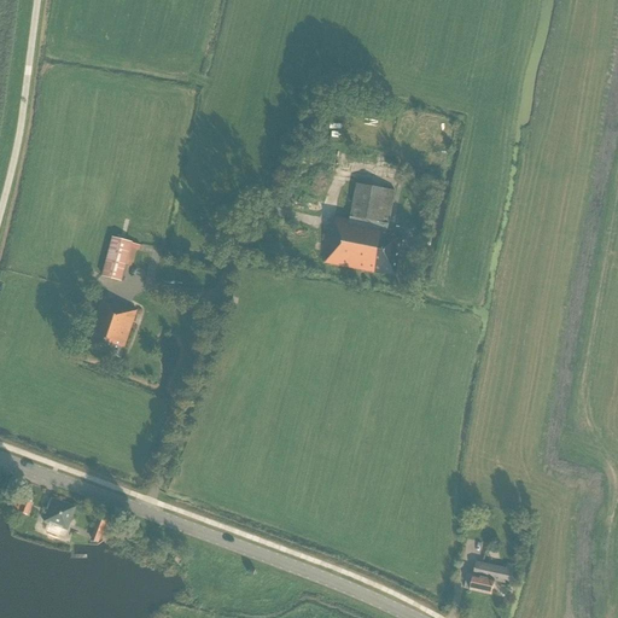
[(384,273),(396,275),(403,234),(392,232),(386,231),(395,191),(356,184),(349,220),(336,217),(333,231),(331,229),(324,263),(384,275),(384,273)]
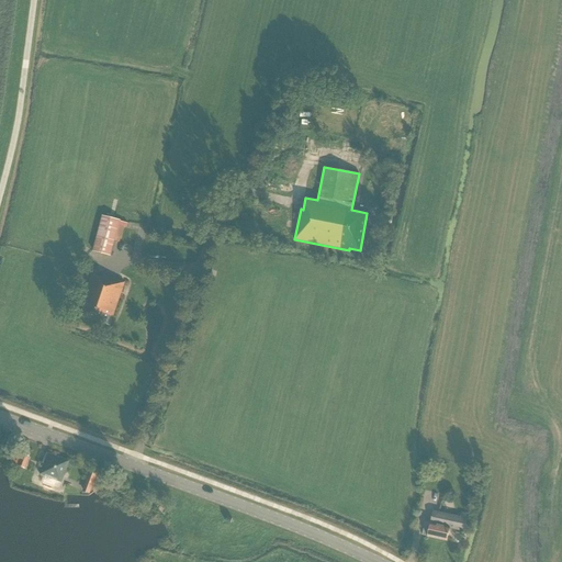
[(93,250),(111,256),(114,242),(120,243),(124,227),(119,225),(120,221),(102,216),(93,250)]
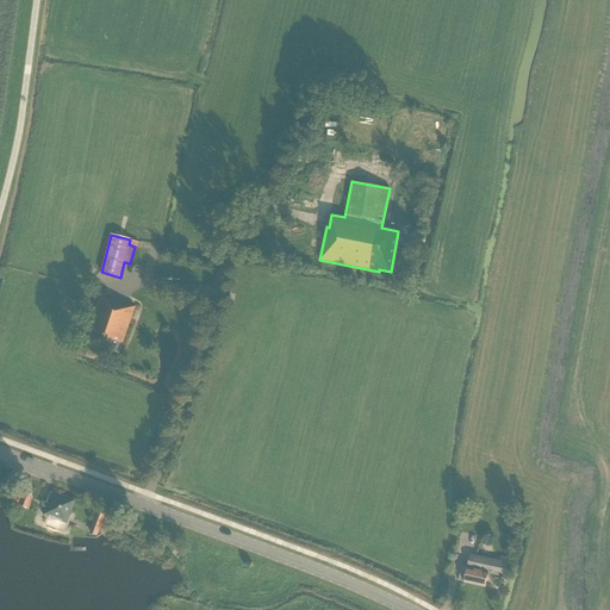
[(91,327),(92,327),(87,343),(119,354),(135,307),(111,299),(111,302),(99,298),(91,327)]
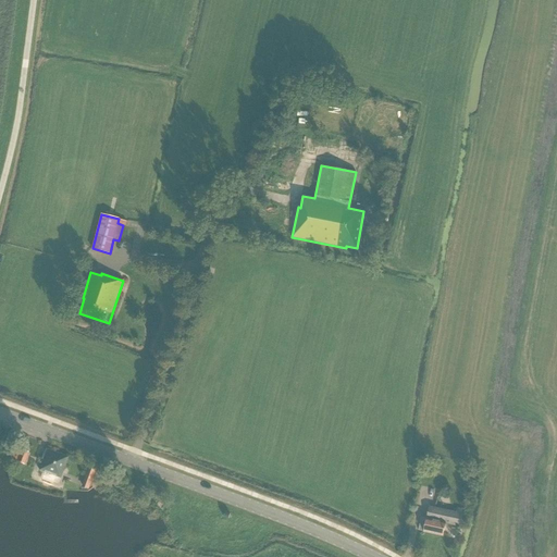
[(28,452),(22,449),(17,461),(24,465),(28,452)]
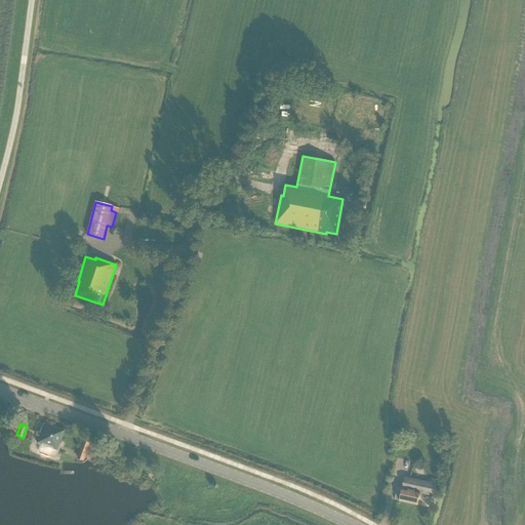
[(44,423),(37,443),(56,451),(64,431),(44,423)]
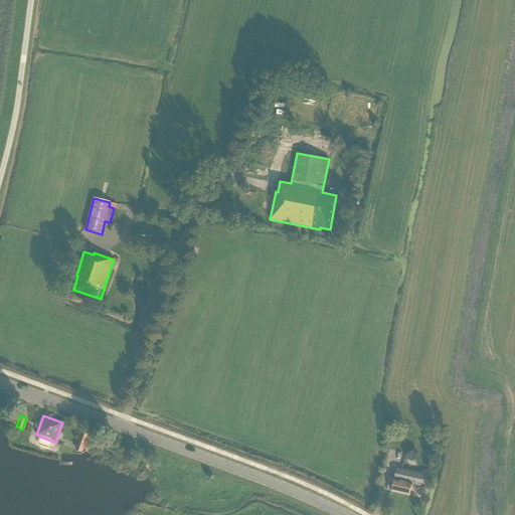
[(89,433),(83,431),(76,451),(81,453),(89,433)]
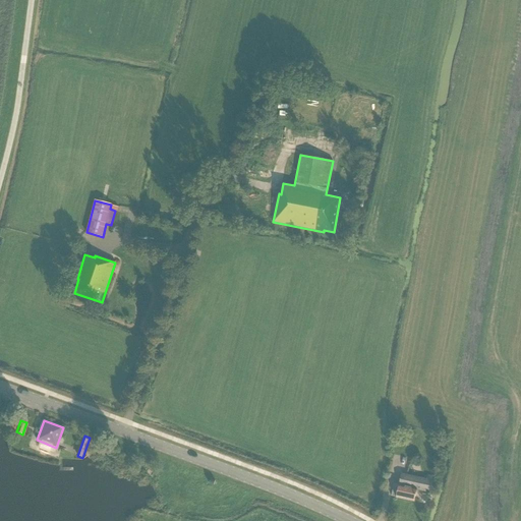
[(416,489),(429,493),(433,477),(427,475),(426,479),(402,474),(399,485),(394,484),(392,497),(396,498),(414,502),(416,489)]
